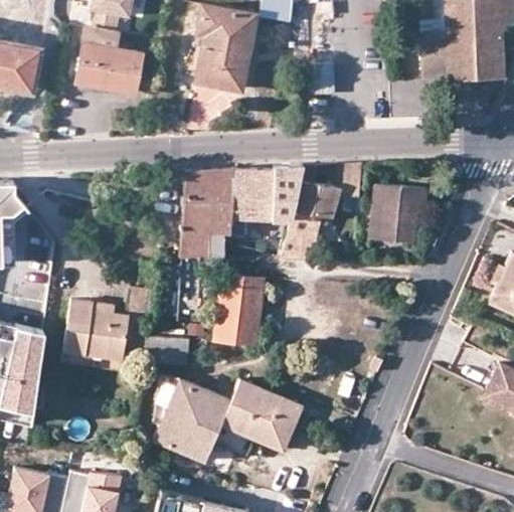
[(89,0),(88,9),(127,16),(130,0),(89,0)]
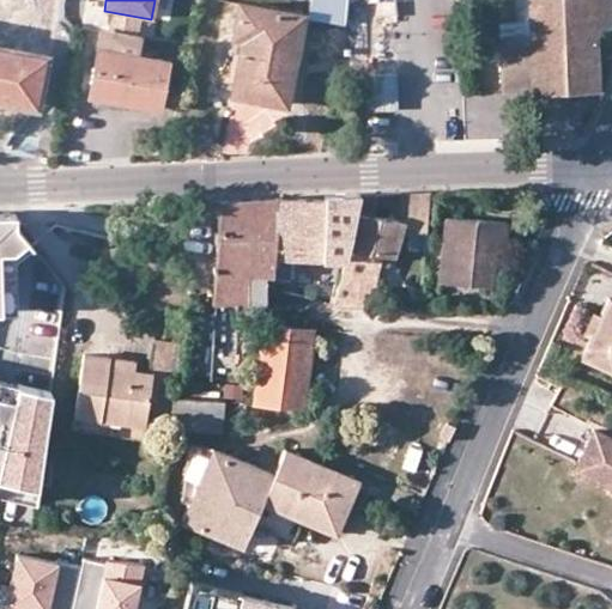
[(344,26),(349,0),(310,0),(307,20),(344,26)]
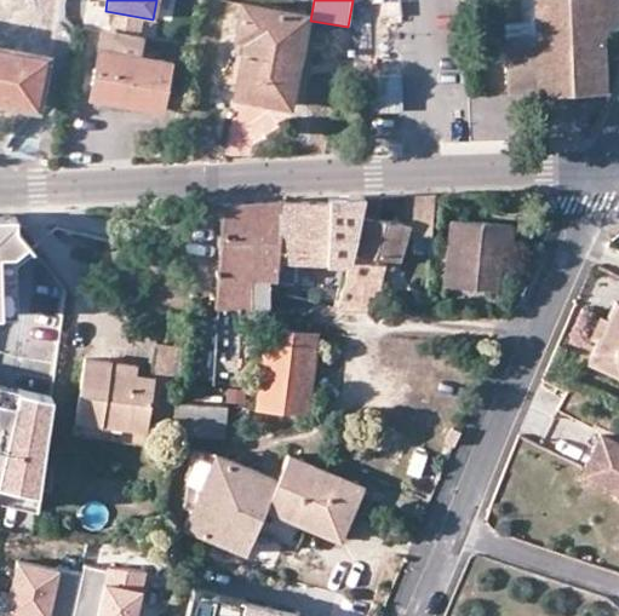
[(534,0),(536,27),(505,28),(509,98),(538,96),(538,99),(606,96),(602,32),(617,30),(615,0),(534,0)]
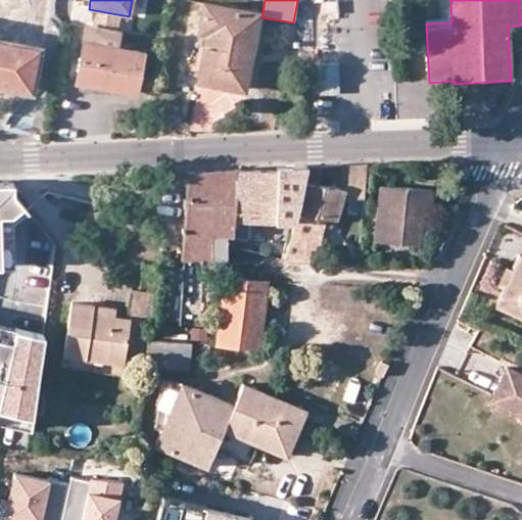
[(220,86),(243,90),(256,14),(203,4),(198,33),(206,35),(204,46),(199,76),(221,80),(220,86)]
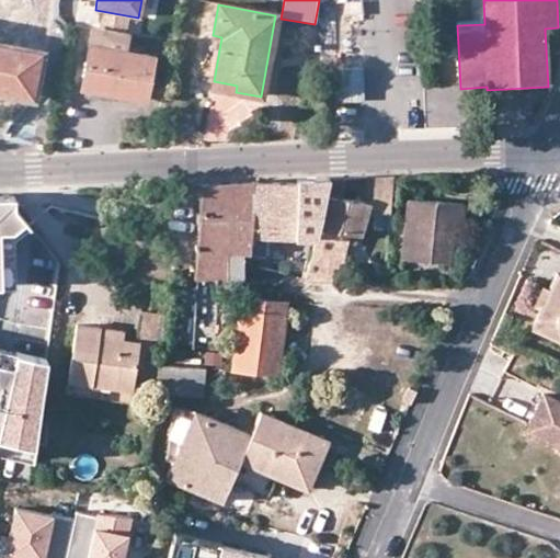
[(126,16),(106,13),(104,29),(123,33),(126,16)]
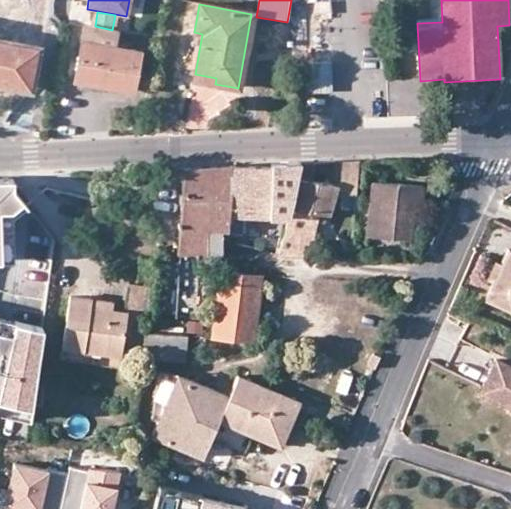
[(84,29),(74,83),(78,84),(110,90),(133,95),(140,54),(113,49),(116,34),(84,29)]
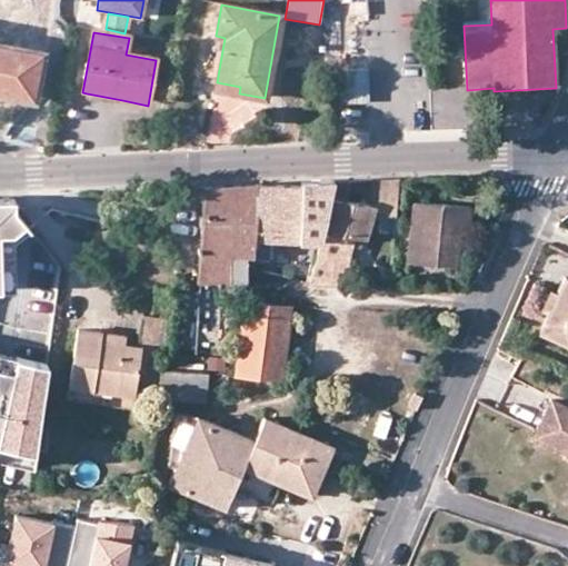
[(225,38),(216,36),(213,49),(222,50),(225,38)]
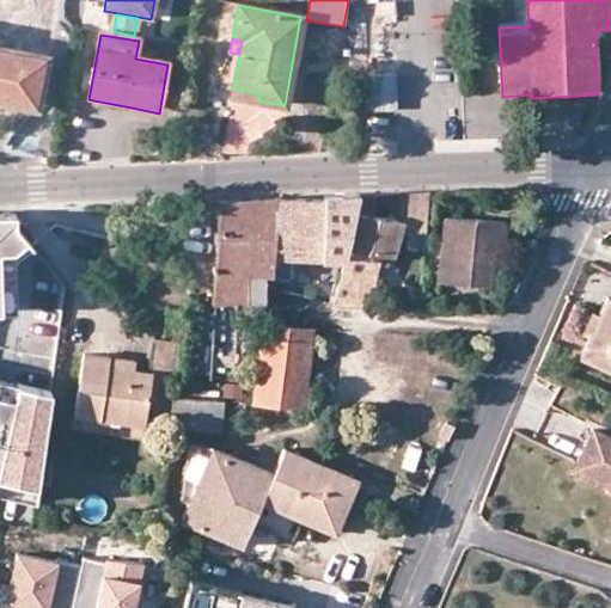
[(0,100),(34,108),(43,60),(0,51),(0,100)]
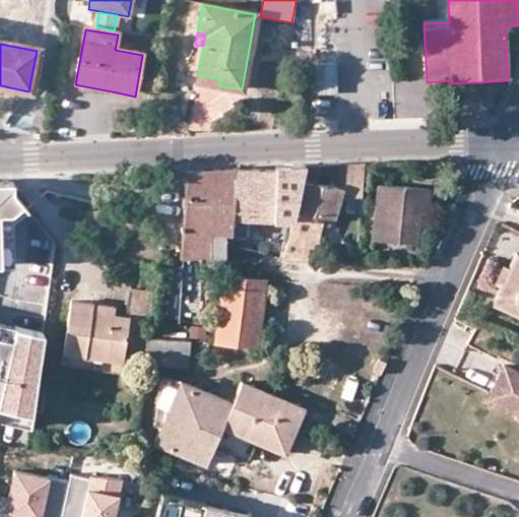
[(198,75),(197,82),(218,85),(219,79),(198,75)]
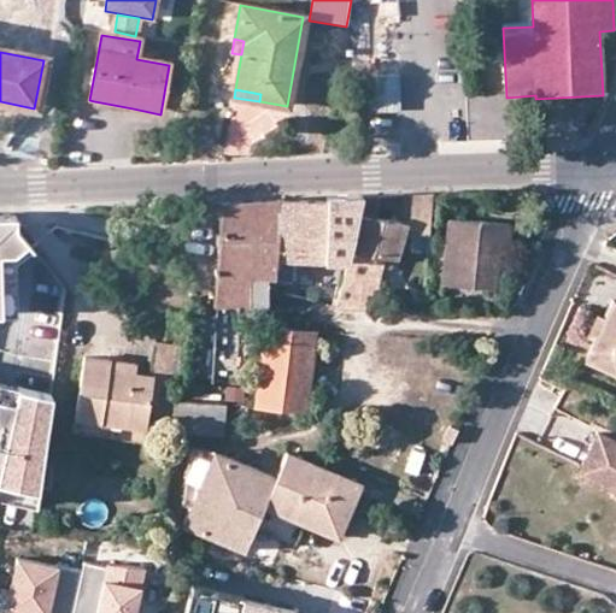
[(133,108),(94,101),(92,110),(132,117),(133,108)]
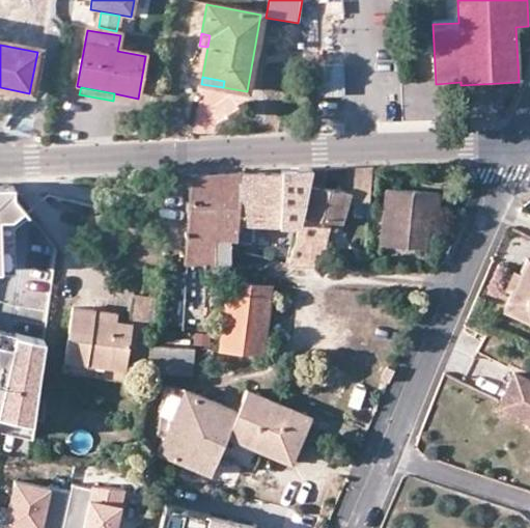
[(370,204),(372,169),(353,169),(345,193),(323,190),(327,170),(312,170),(309,188),(300,229),(296,250),(293,265),(324,267),(332,224),(342,225),(349,200),(370,204)]
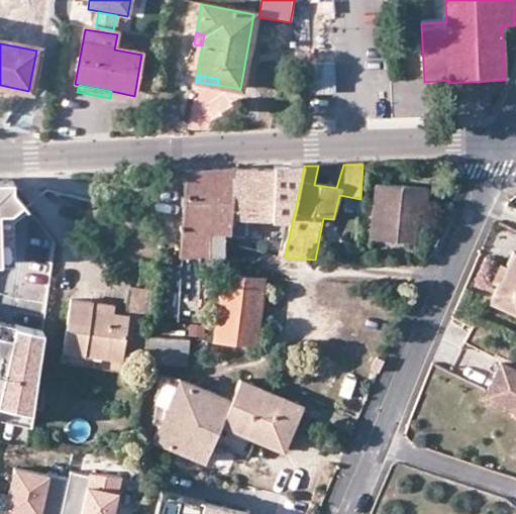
[(249,241),(250,221),(292,223),(301,183),(304,166),(276,168),(273,171),(234,169),(232,232),(231,241),(249,241)]
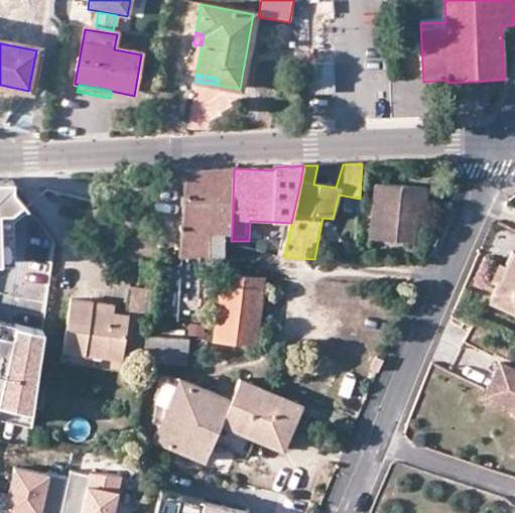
[(225,232),(232,232),(234,168),(186,171),(182,257),(225,257),(225,232)]
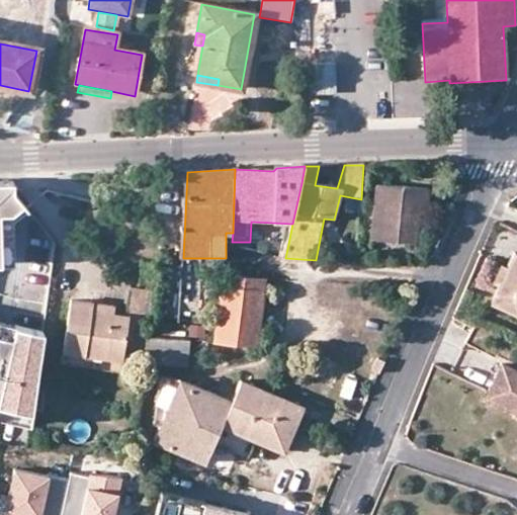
[(14,188),(12,179),(0,179),(0,417),(29,424),(44,330),(0,319),(0,209),(11,209),(23,199),(14,188)]
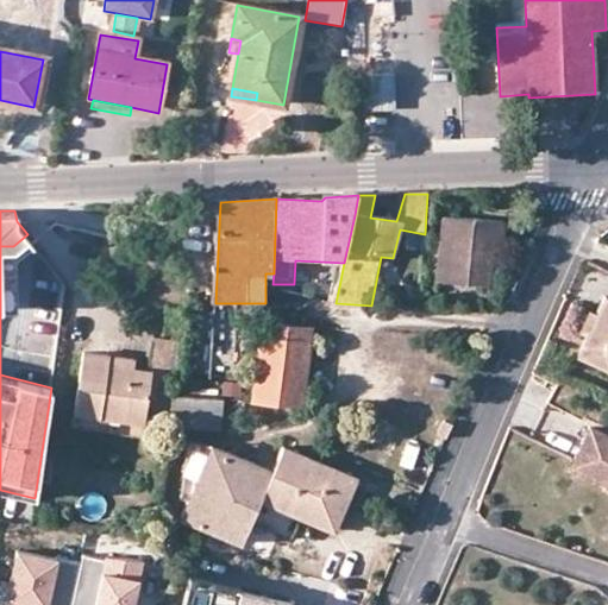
[(505,224),(445,218),(439,281),(490,285),(494,244),(501,245),(505,224)]
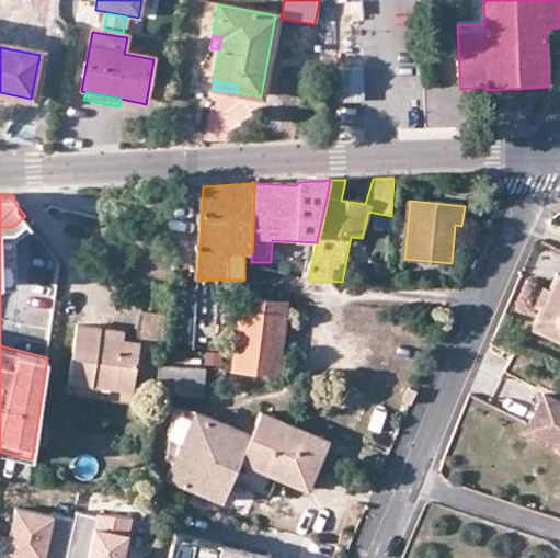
[(559,276),(558,275),(550,291),(541,310),(533,330),(559,343),(559,276)]
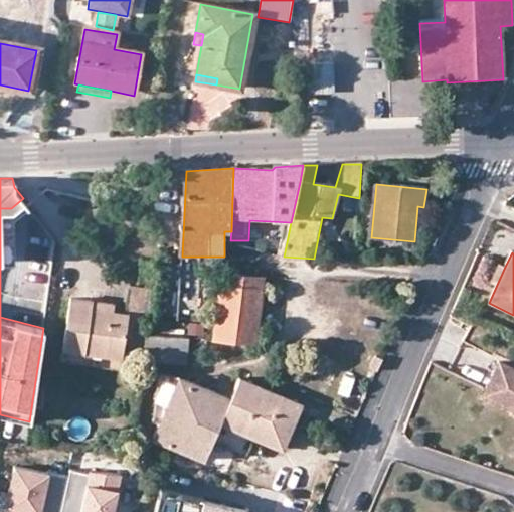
[(505,267),(497,264),(489,282),(497,285),(505,267)]
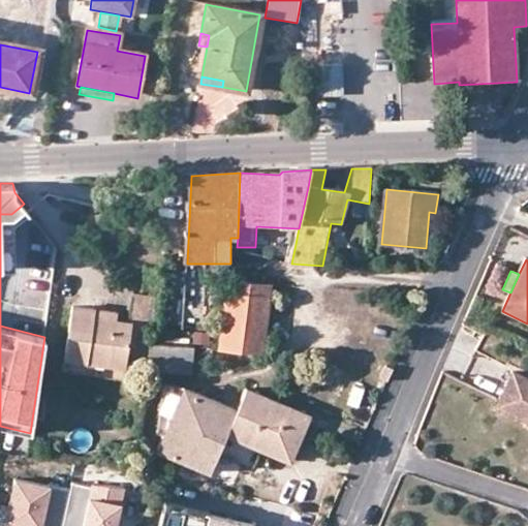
[(272,286),(229,283),(222,350),(266,354),(272,286)]
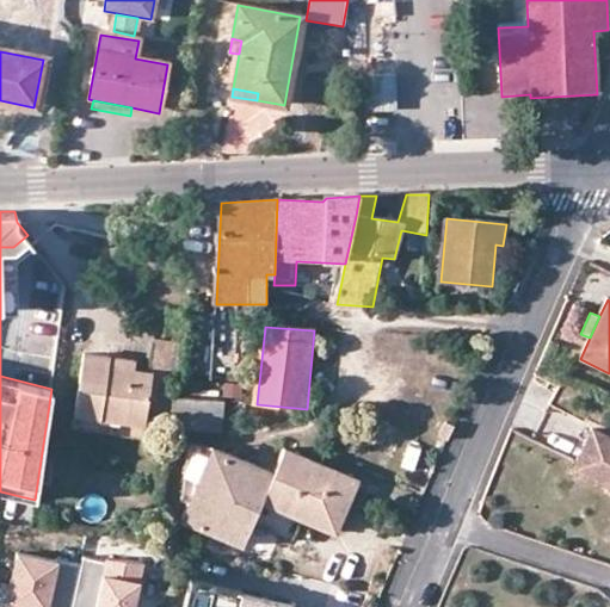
[(86,354),(78,416),(145,427),(147,407),(172,409),(183,344),(156,340),(152,376),(135,372),(110,370),(111,358),(86,354)]
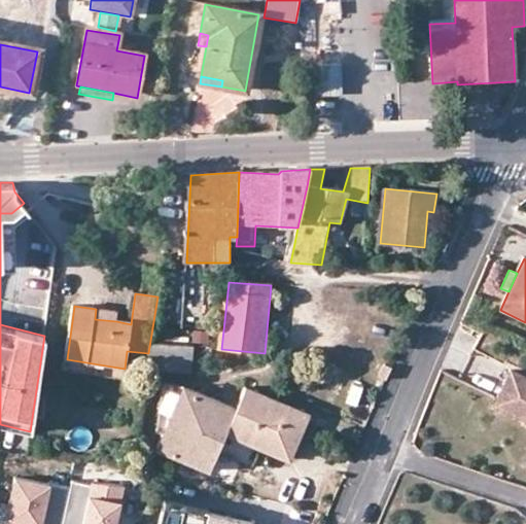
[(96,309),(95,319),(116,321),(118,312),(96,309)]
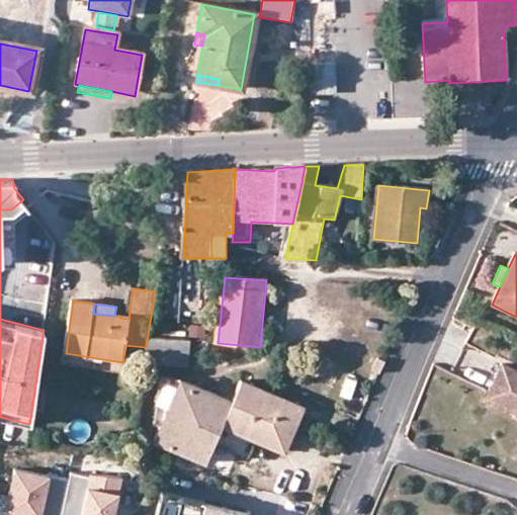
[(155,323),(154,334),(177,337),(178,326),(155,323)]
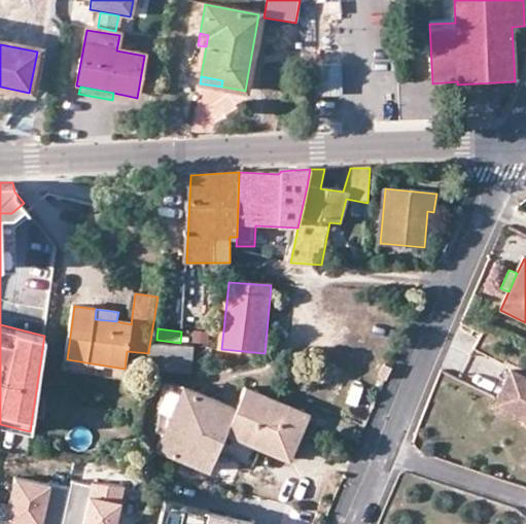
[(190,346),(214,345),(214,332),(190,332),(190,346)]
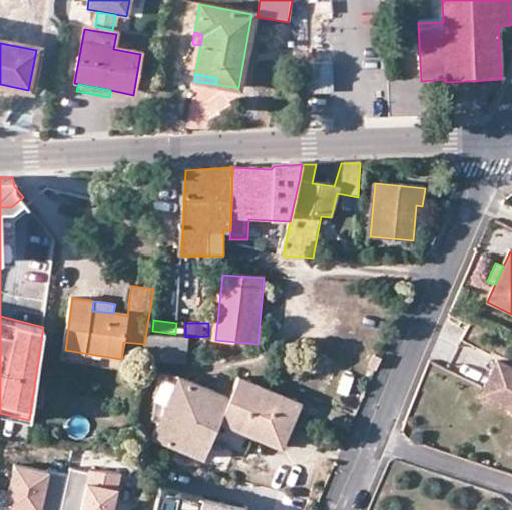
[(188,364),(190,338),(148,335),(147,362),(188,364)]
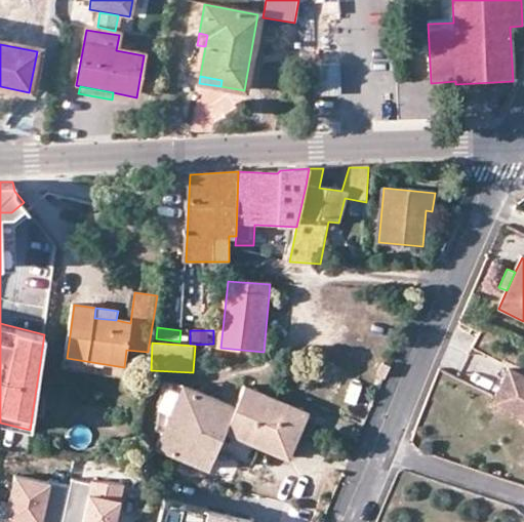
[(379,375),(387,378),(392,366),(385,364),(379,375)]
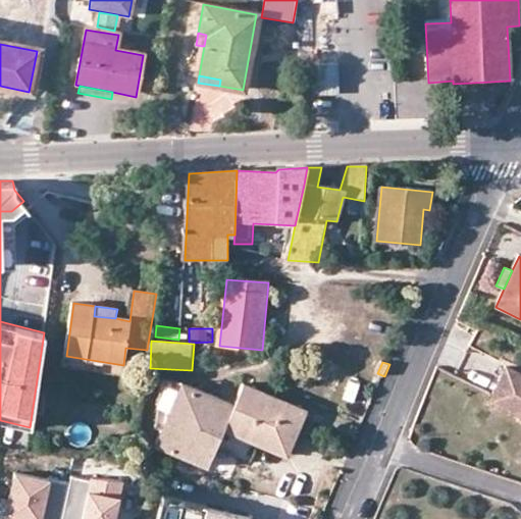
[(520,375),(506,368),(492,395),(520,409),(520,375)]
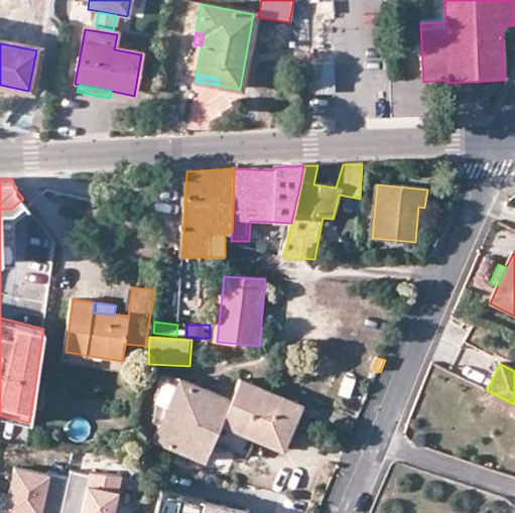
[(223,424),(281,450),(292,421),(294,423),(301,405),(242,380),(233,400),(195,384),(182,414),(168,408),(155,440),(207,463),(223,424)]
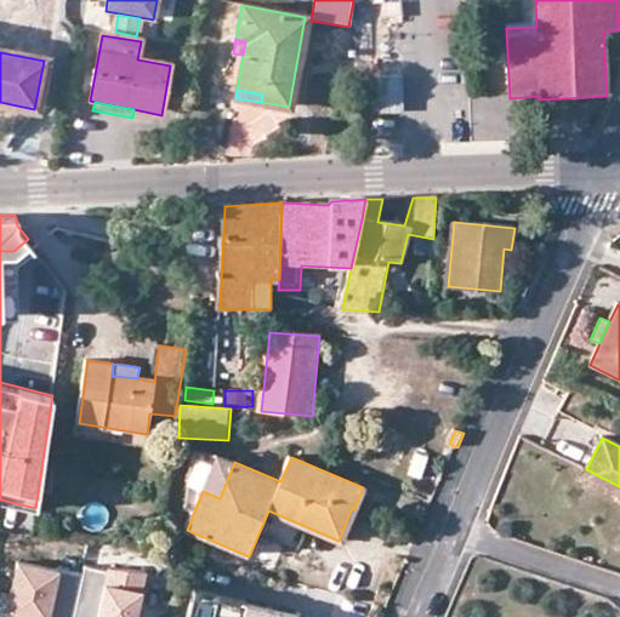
[(619,486),(586,469),(581,478),(619,497),(619,486)]
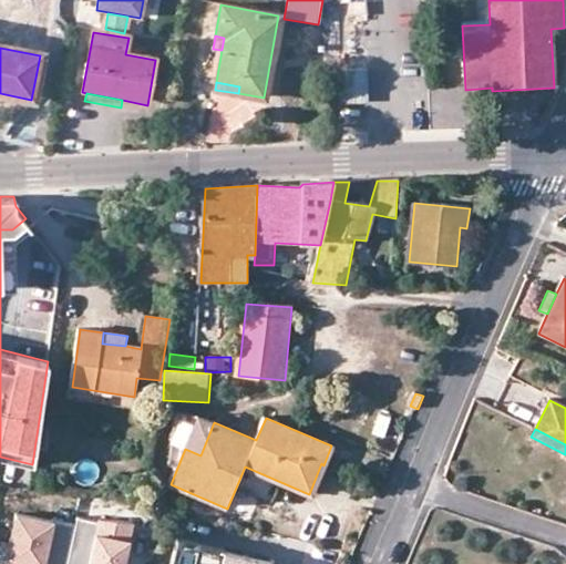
[(68,563),(76,526),(14,513),(4,557),(14,559),(13,563),(68,563)]
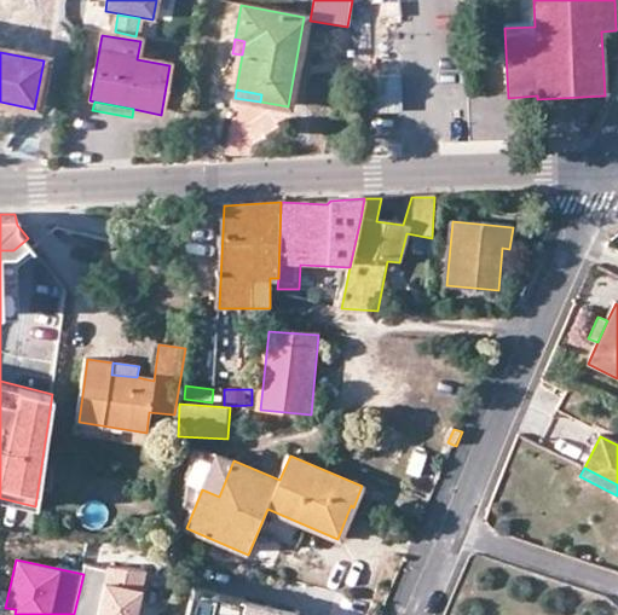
[(85,567),(84,574),(74,614),(132,614),(137,591),(104,585),(107,572),(85,567)]
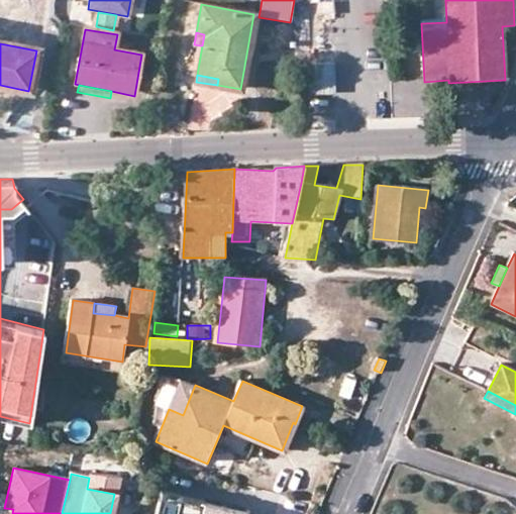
[(305,493),(302,501),(315,504),(317,495),(305,493)]
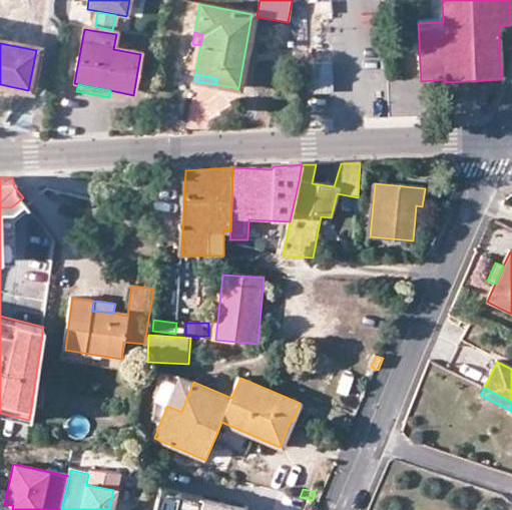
[(200,509),(202,502),(193,499),(190,509),(200,509)]
